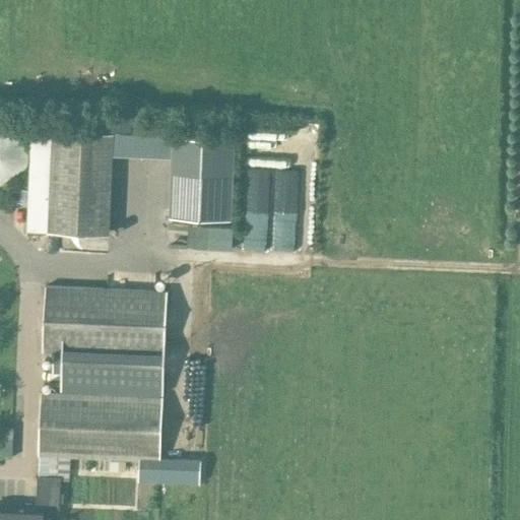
[(41,216),(48,217),(52,130),(31,129),(27,232),(40,232),(41,216)]
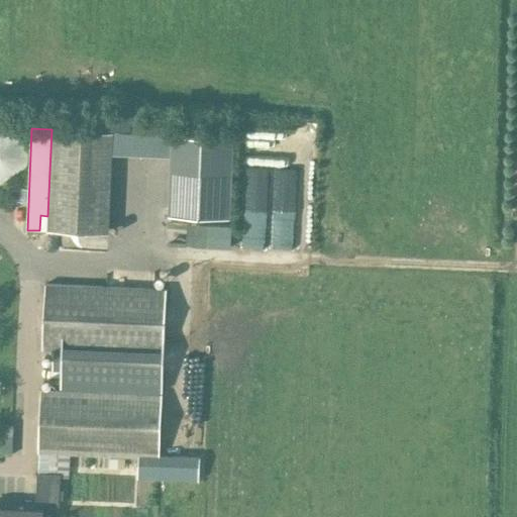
[(47,216),(47,230),(108,233),(111,151),(112,132),(52,129),(47,216)]
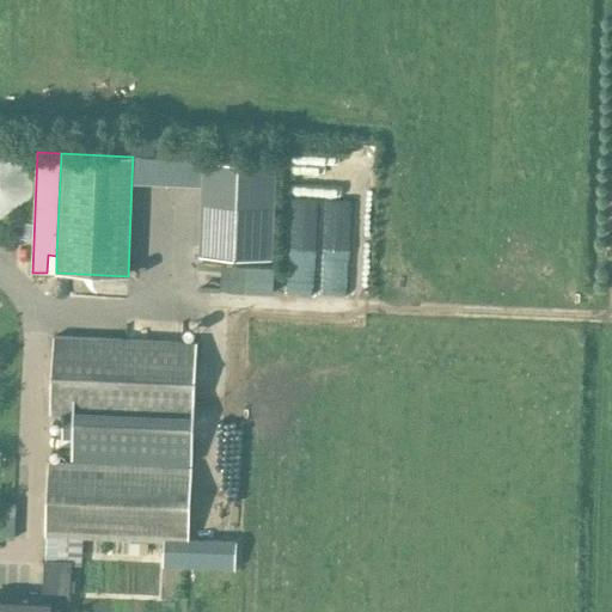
[(133,157),(132,179),(203,183),(204,159),(133,157)]
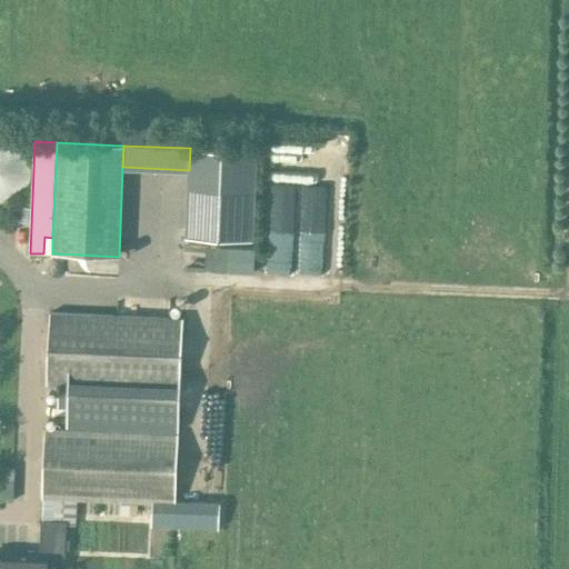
[(300,263),(325,265),(327,231),(301,230),(300,263)]
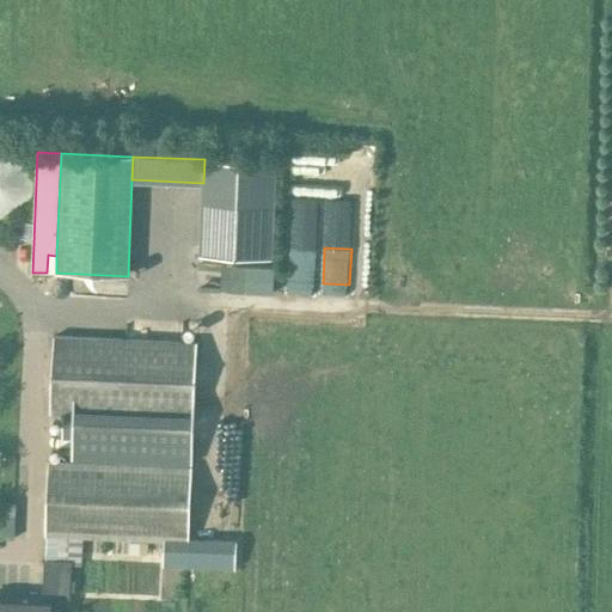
[(276,289),(277,264),(232,262),(231,288),(276,289)]
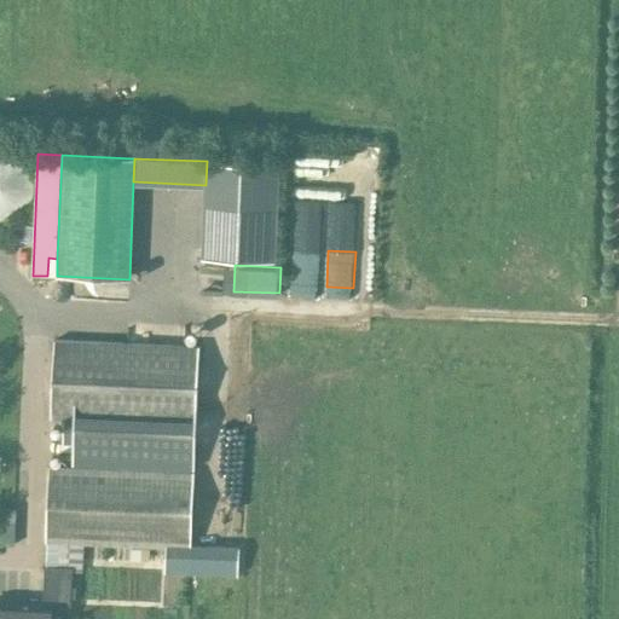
[(293,266),(291,287),(318,288),(319,267),(293,266)]
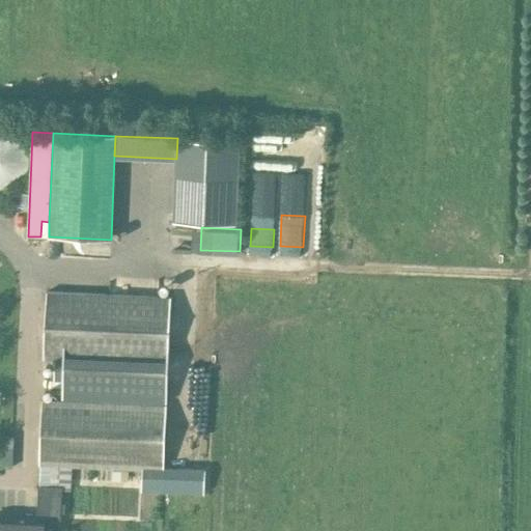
[(55,359),(168,363),(171,297),(47,291),(44,358),(55,359)]
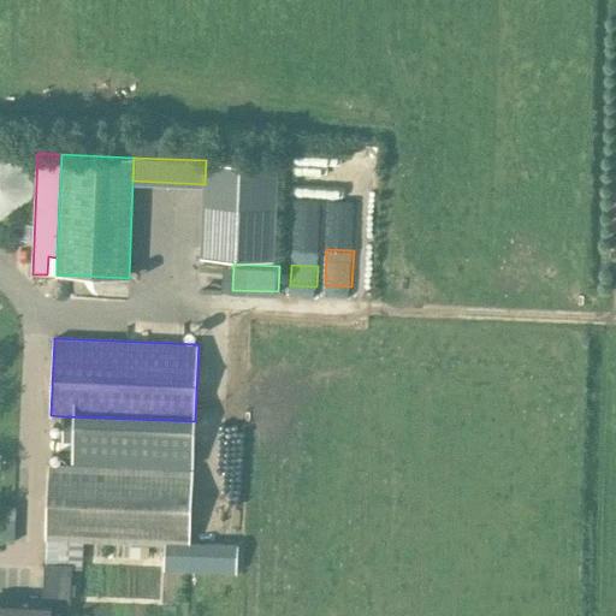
[(195,421),(64,416),(63,439),(73,440),(72,461),(194,466),(195,421)]
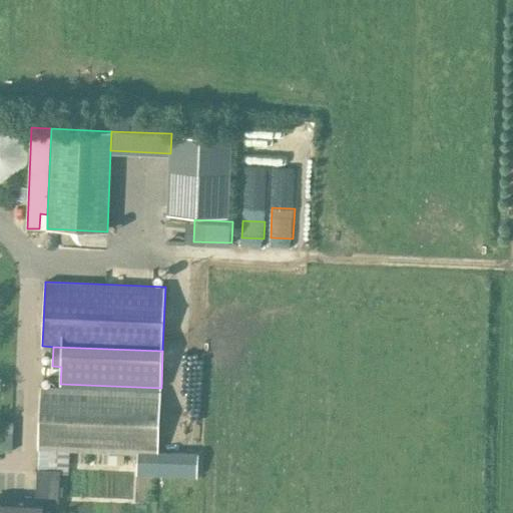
[(40,387),(37,449),(157,454),(160,392),(40,387)]
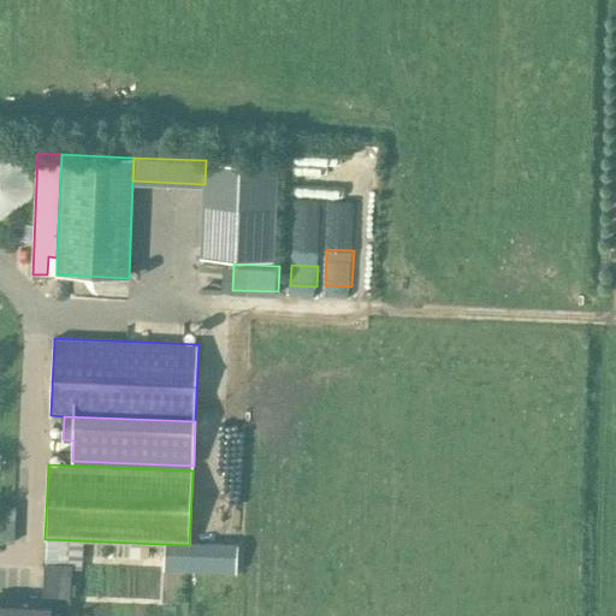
[(70,609),(71,564),(43,563),(42,600),(0,598),(0,615),(49,615),(49,608),(70,609)]
